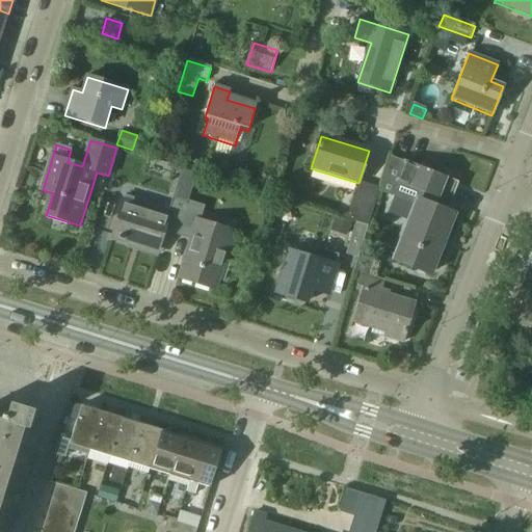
[(388,164),(379,192),(392,196),(393,195),(416,204),(417,201),(422,203),(445,211),(448,204),(449,204),(457,183),(405,162),(403,169),(388,164)]
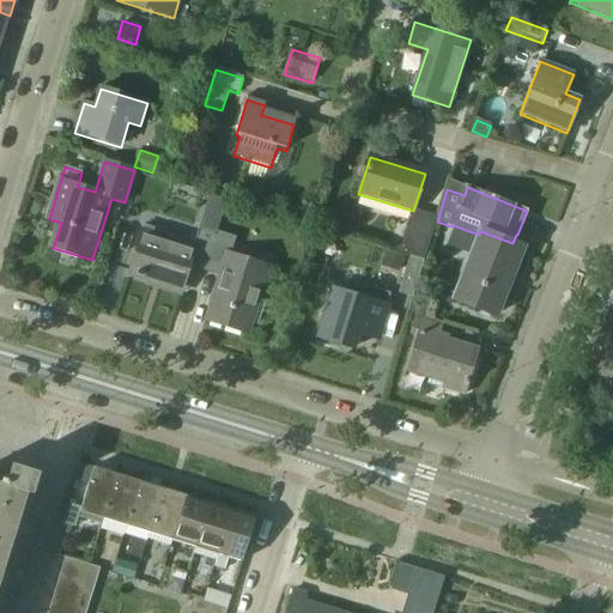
[(220,216),(225,200),(210,195),(204,211),(220,216)]
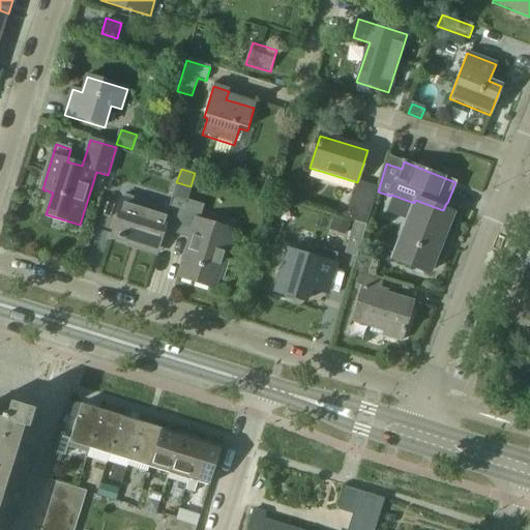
[(265,182),(262,194),(273,197),(276,185),(265,182)]
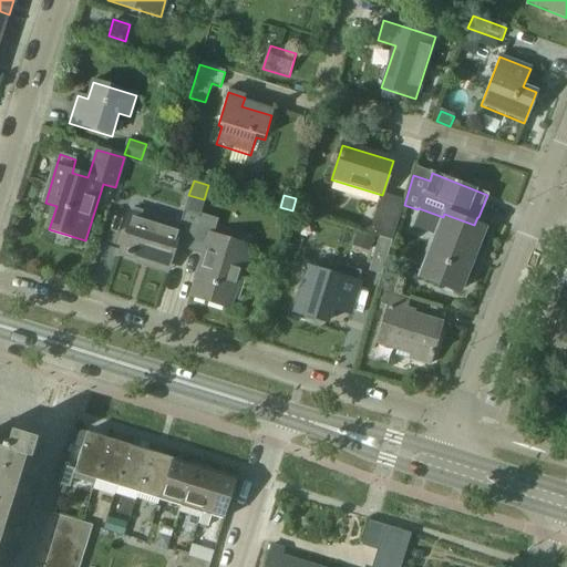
[(381,195),(369,233),(392,240),(404,202),(381,195)]
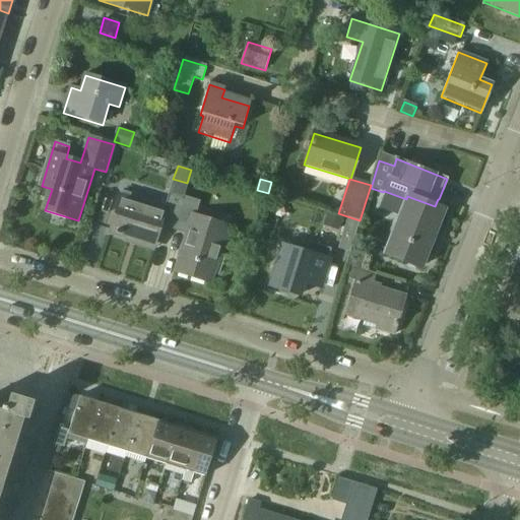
[(282,181),(276,180),(272,193),(282,196),(285,186),(282,181)]
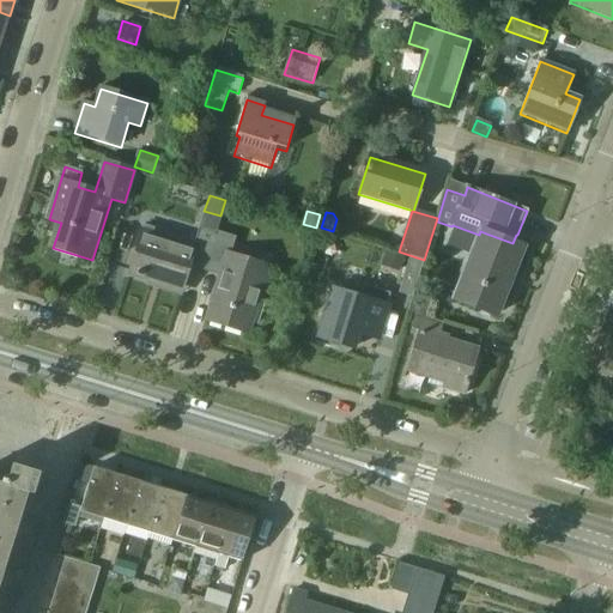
[(144,229),(131,272),(183,289),(190,266),(207,272),(218,232),(199,228),(194,244),(144,229)]
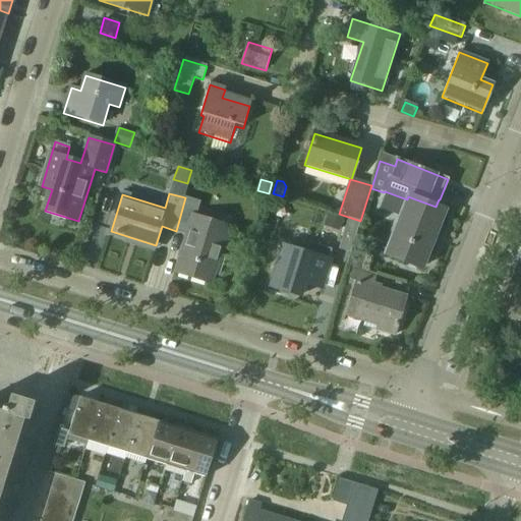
[(407,199),(386,254),(421,268),(444,210),(436,207),(413,198),(408,196),(407,199)]
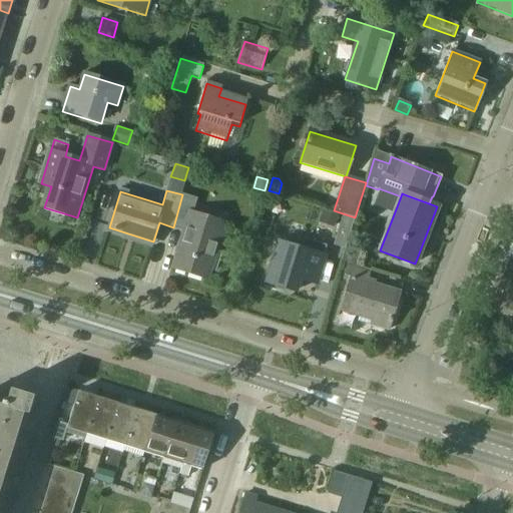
[(182,194),(173,227),(186,231),(174,270),(206,280),(223,223),(192,213),(196,199),(182,194)]
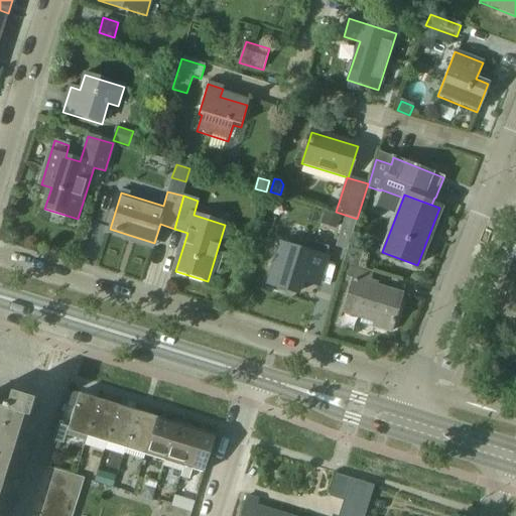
[(340,217),(326,213),(321,224),(337,229),(340,217)]
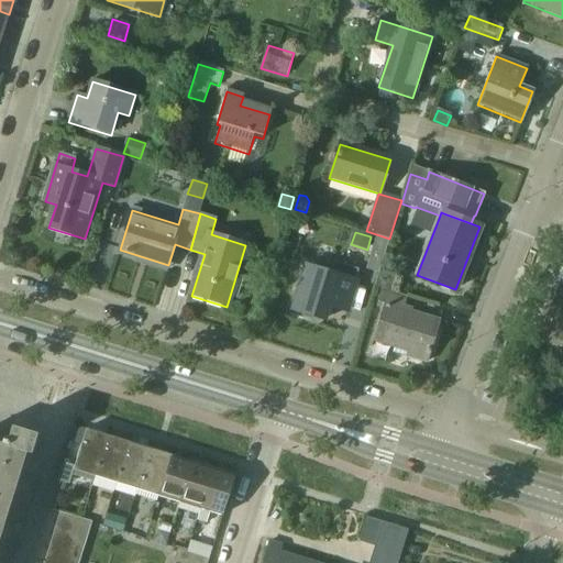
[(375,234),(364,269),(377,273),(387,239),(375,234)]
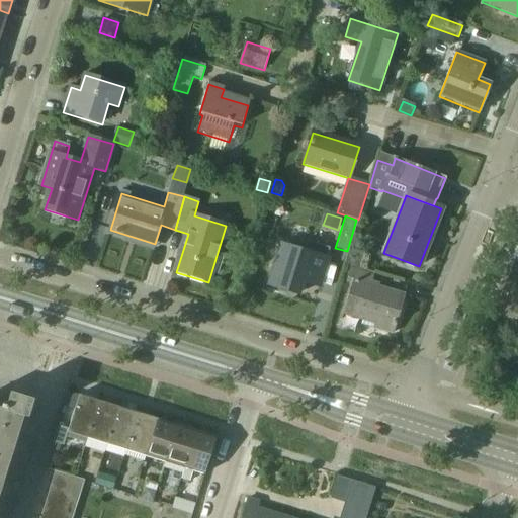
[(306,244),(303,252),(281,245),(269,286),(296,294),(300,281),(319,286),(327,259),(315,255),(317,247),(306,244)]
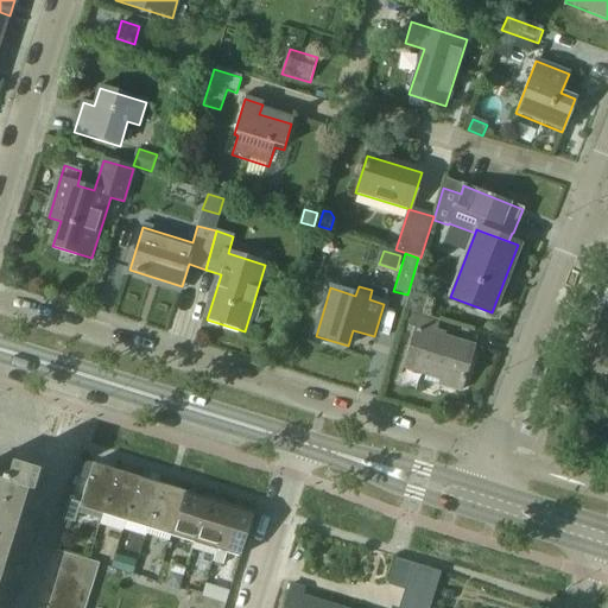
[(411,296),(406,311),(412,314),(425,317),(430,302),(411,296)]
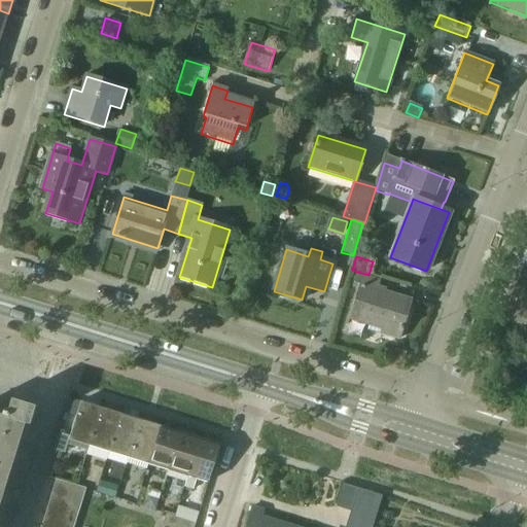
[(506,307),(514,310),(507,325),(526,331),(526,272),(521,270),(506,307)]
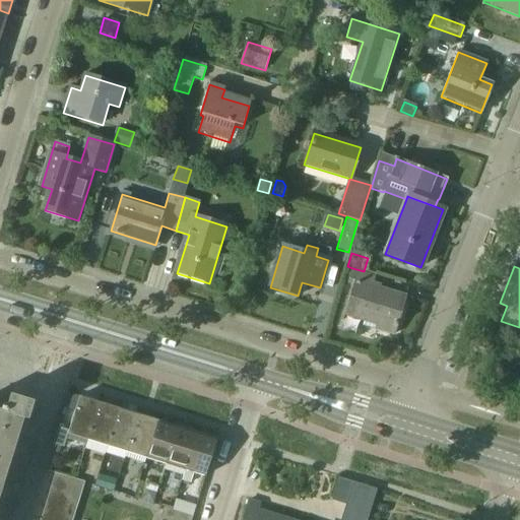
[(352,283),(343,314),(364,321),(366,316),(377,319),(374,329),(393,335),(405,297),(372,285),(375,275),(364,271),(352,268),(347,282),(352,283)]
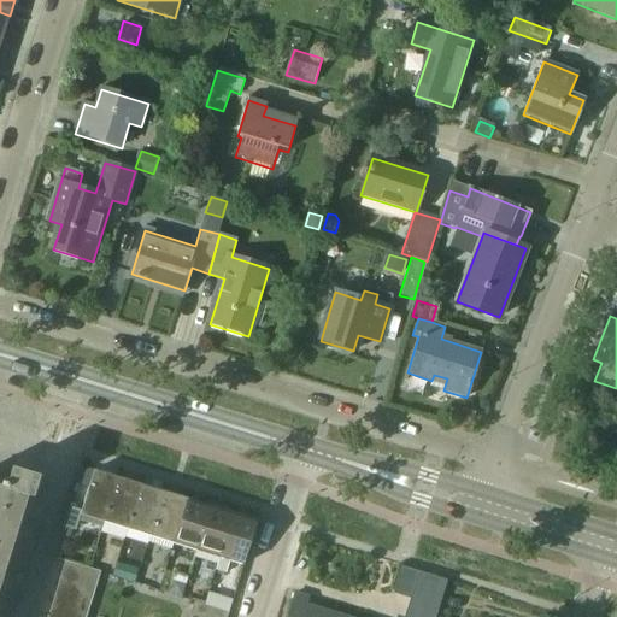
[(0,485),(0,585),(28,495),(33,498),(40,476),(11,468),(6,485),(1,482),(0,485)]
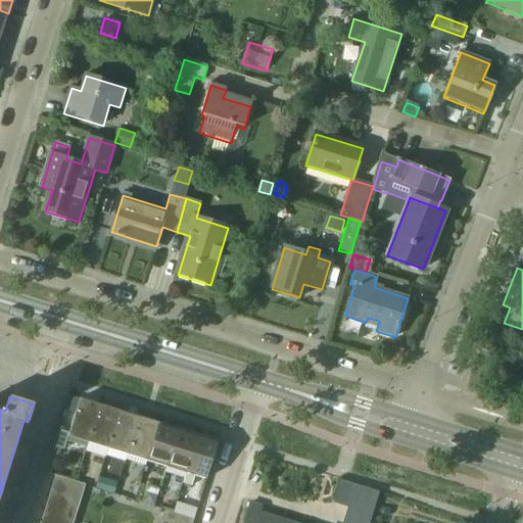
[(89,442),(100,405),(81,399),(69,436),(89,442)]
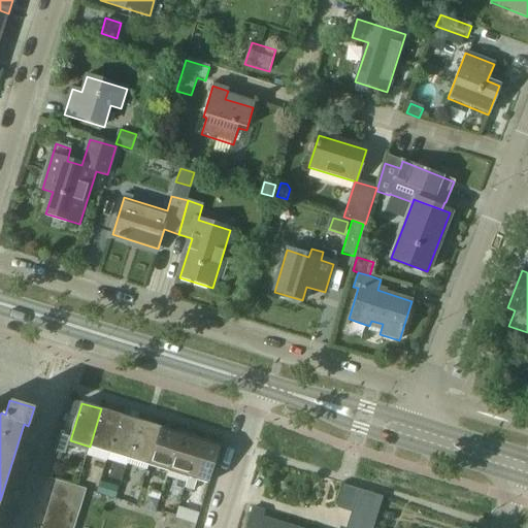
[(109,453),(121,416),(101,408),(90,447),(109,453)]
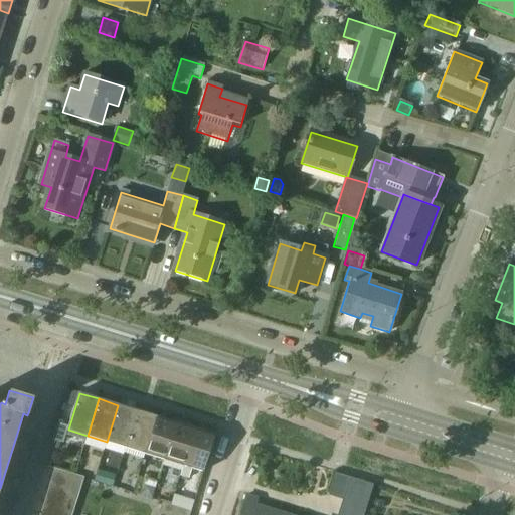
[(127,448),(138,411),(118,405),(107,442),(127,448)]
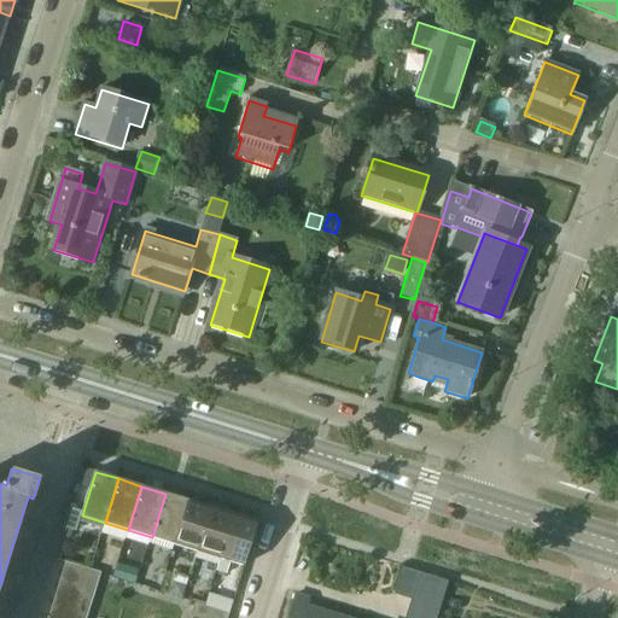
[(174,544),(187,500),(165,494),(152,537),(174,544)]
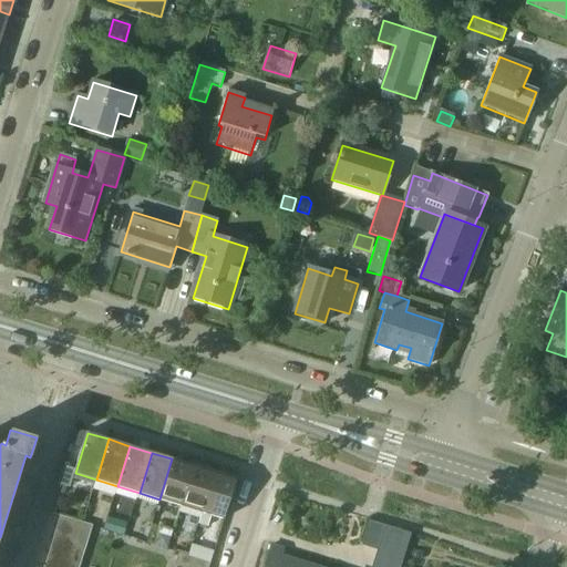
[(182,506),(194,466),(172,459),(160,500),(182,506)]
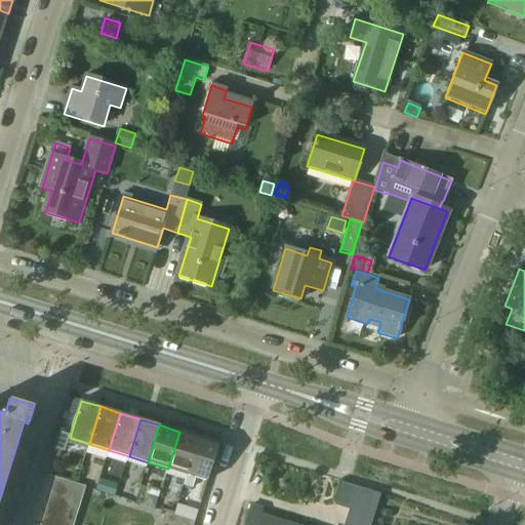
[(179,432),(168,469),(188,475),(199,437),(179,432)]
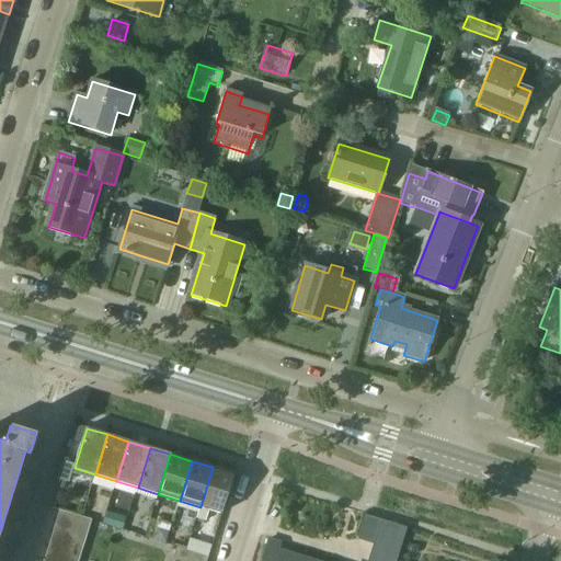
[(213,467),(201,507),(221,514),(233,474),(213,467)]
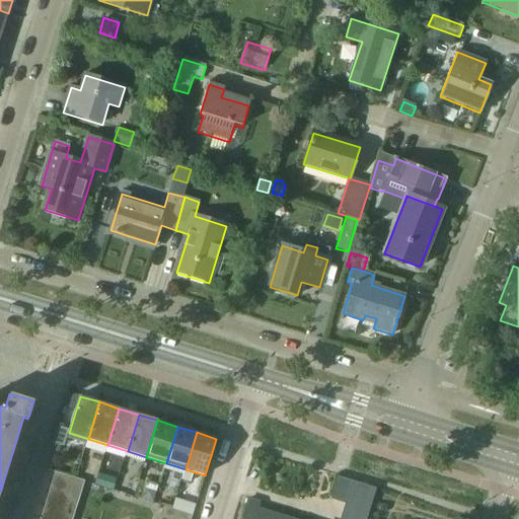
[(56,472),(53,485),(82,493),(85,482),(56,472)]
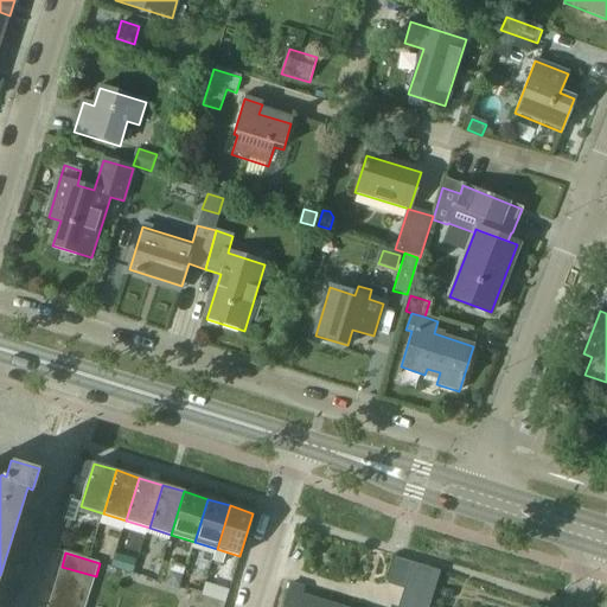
[(121,556),(117,568),(132,573),(135,560),(121,556)]
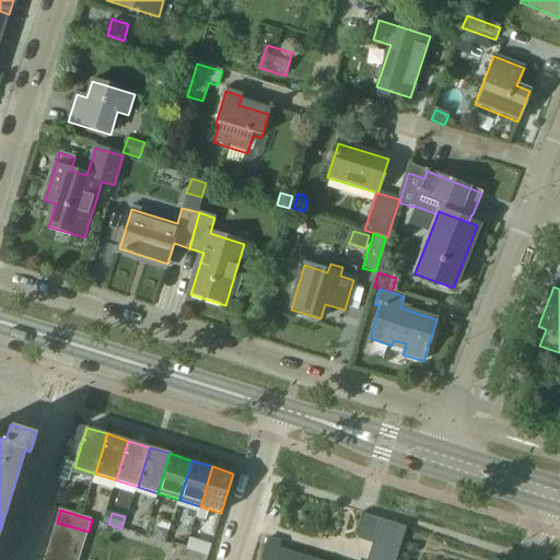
[(380,518),(376,532),(403,540),(407,527),(380,518)]
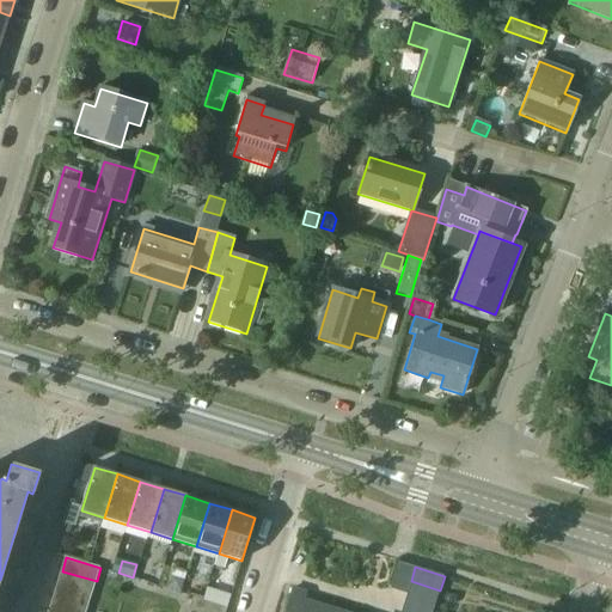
[(97,581),(62,571),(57,585),(92,595),(97,581)]
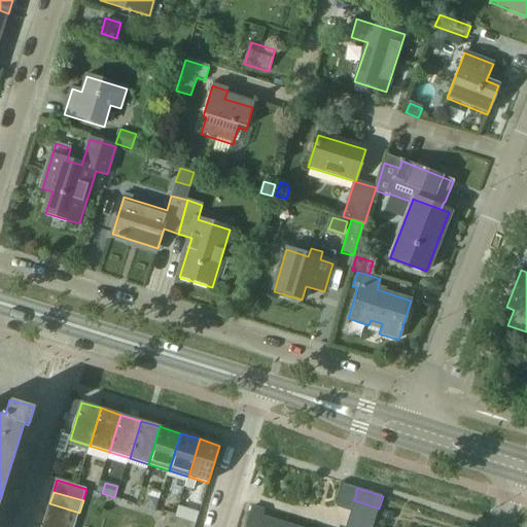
[(146,506),(155,511),(159,500),(149,497),(146,506)]
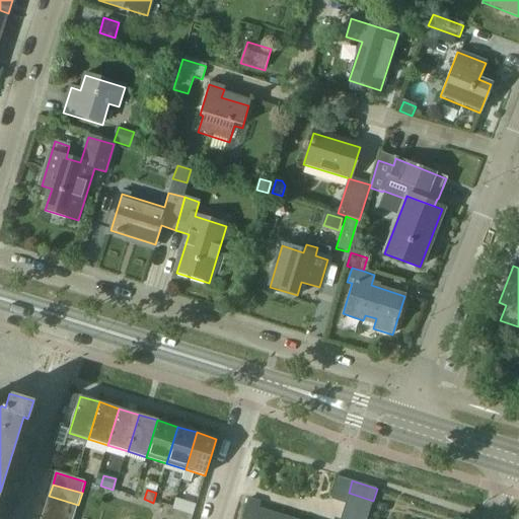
[(373,501),(349,493),(345,504),(370,512),(373,501)]
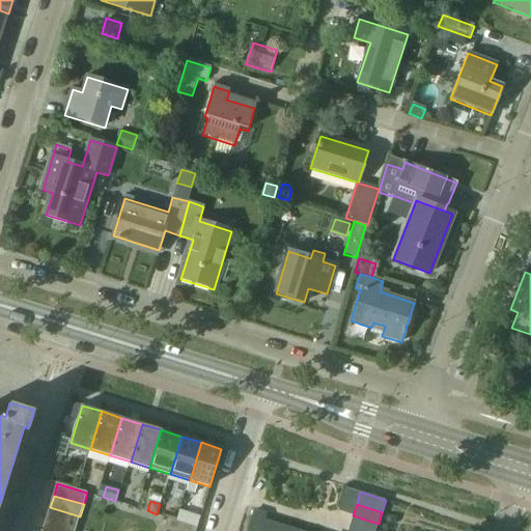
[(80,516),(50,507),(47,519),(76,528),(80,516)]
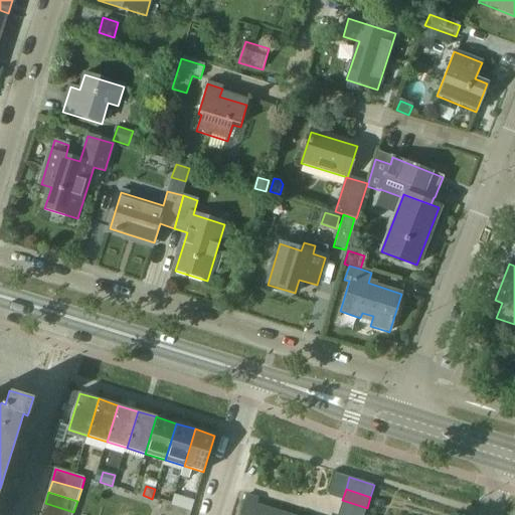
[(240,514),(289,514),(255,505),(258,499),(247,495),(240,514)]
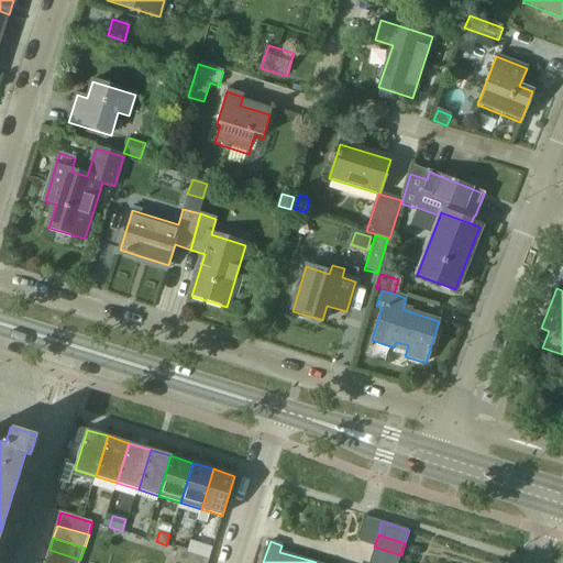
[(371,559),(384,562),(397,562),(398,562),(401,555),(374,547),(371,559)]
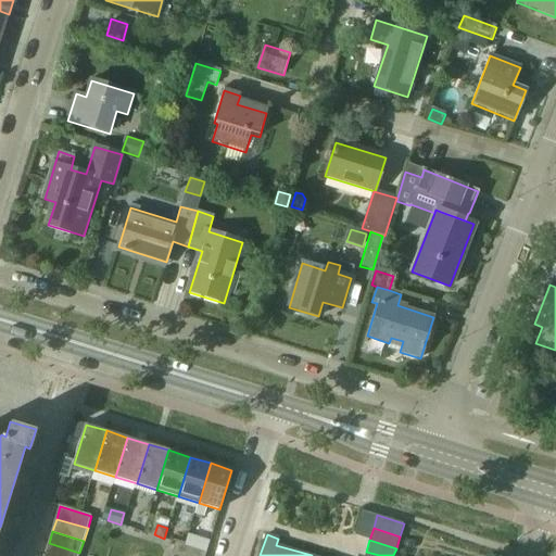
[(172,555),(173,555),(204,555),(206,552),(176,542),(172,555)]
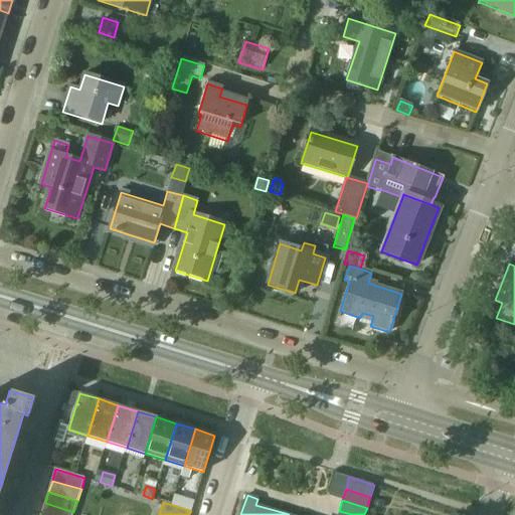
[(72,514),(73,512),(45,503),(41,514),(72,514)]
